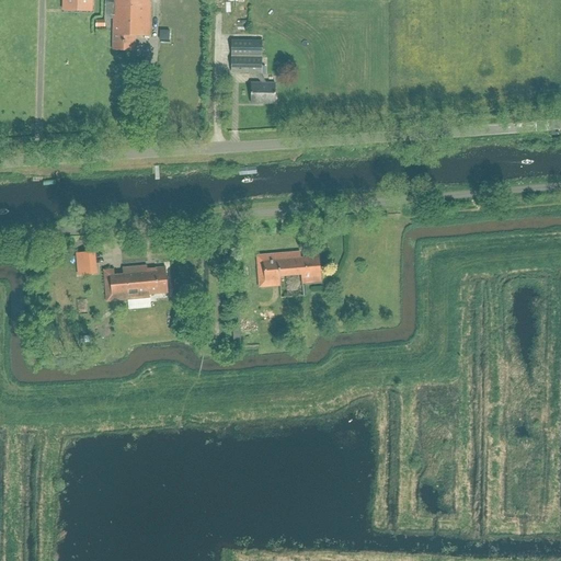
[(104,0),(104,14),(114,15),(113,49),(133,50),(134,35),(148,35),(149,1),(151,1),(150,0),(104,0)]
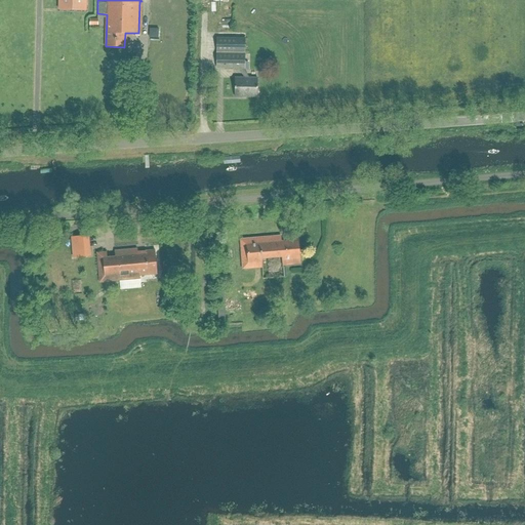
[(244,70),(244,55),(245,38),(215,37),(215,69),(244,70)]
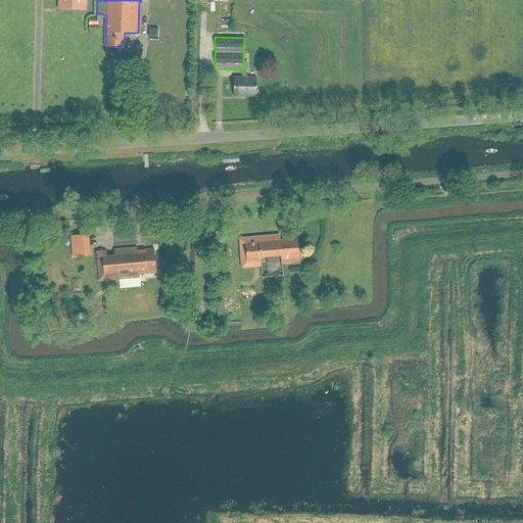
[(233,80),(232,97),(255,97),(255,80),(233,80)]
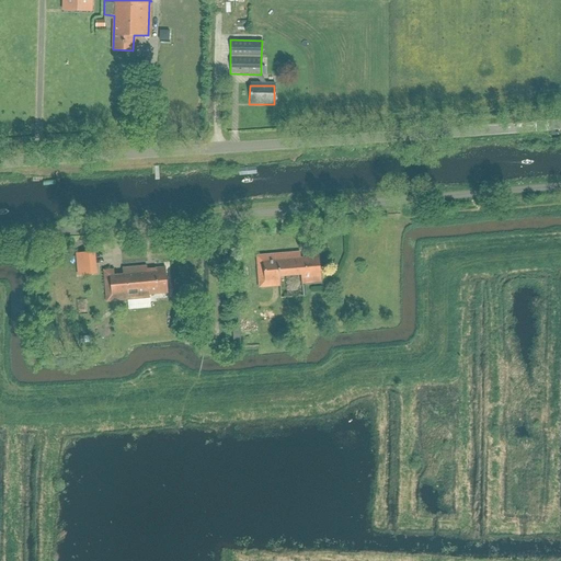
[(258,255),(261,286),(278,285),(277,277),(300,275),(301,279),(319,278),(317,253),(307,253),(307,256),(301,258),(300,251),(258,255)]
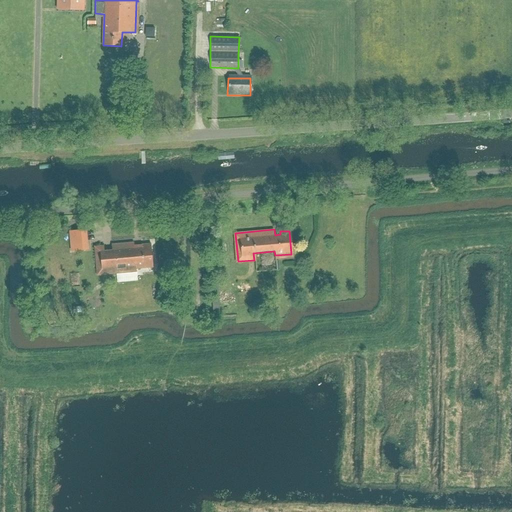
[(86,243),(71,244),(71,251),(87,249),(86,243)]
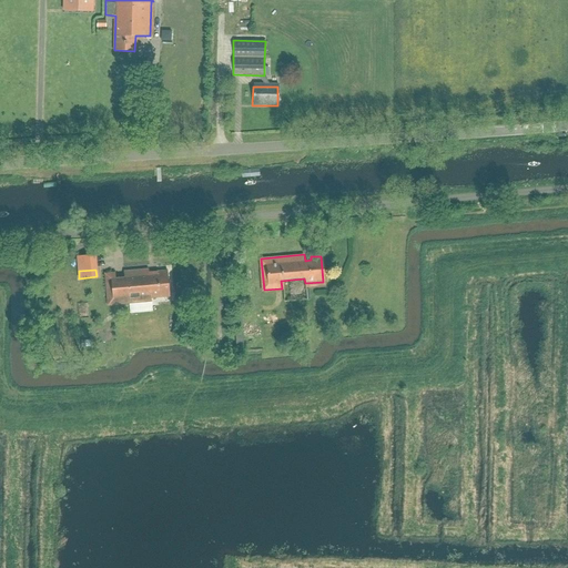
[(169,296),(166,271),(148,272),(148,270),(122,272),(123,277),(114,279),(114,273),(104,274),(107,304),(151,300),(151,297),(169,296)]
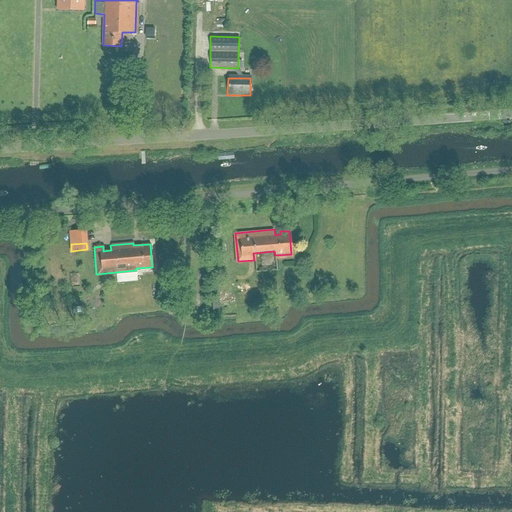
[(219,310),(218,284),(211,285),(212,310),(219,310)]
